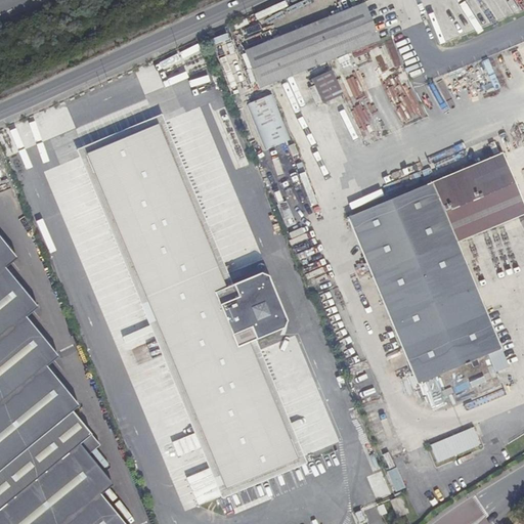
[(247,52),(262,88),(299,73),(379,39),(365,5),(247,52)]
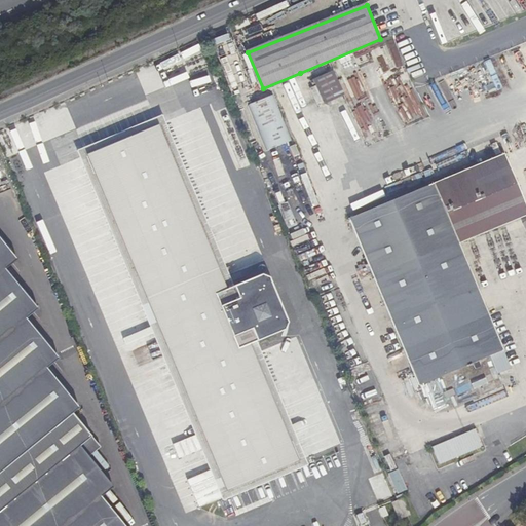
[(307,80),(316,104),(342,94),(332,70),(307,80)]
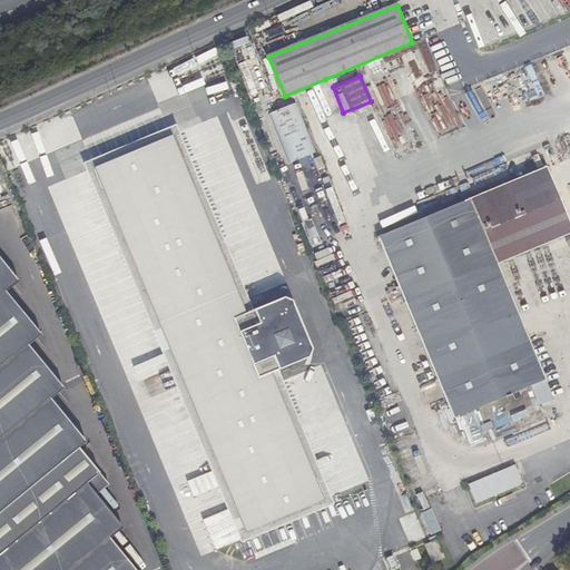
[(296,101),(268,111),(287,163),(315,153),(296,101)]
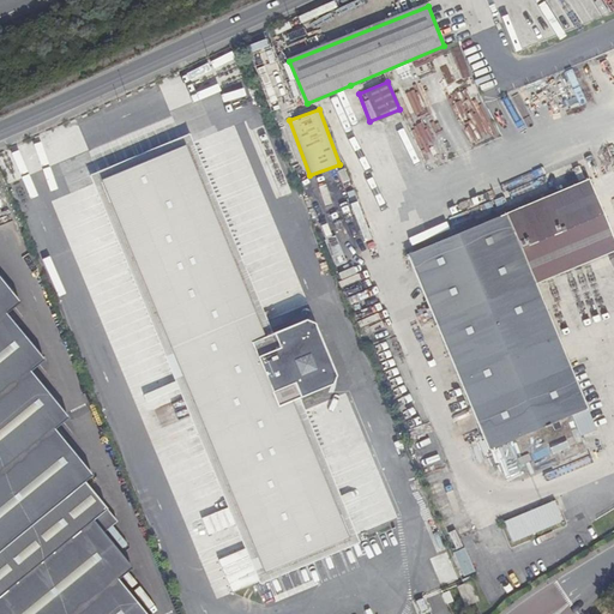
[(184,142),(101,176),(263,571),(347,536),(290,401),(307,392),(305,384),(323,378),(325,380),(330,373),(311,326),(306,323),(284,332),(281,329),(264,336),(184,142)]
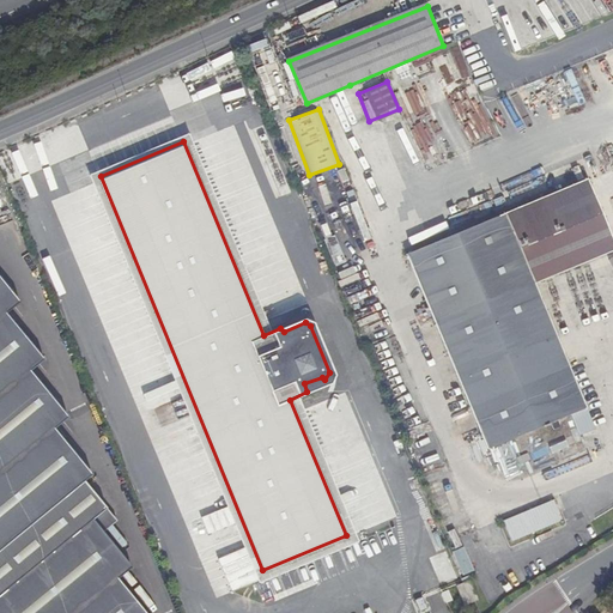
[(583,453),(577,437),(569,417),(586,411),(536,284),(612,254),(612,237),(592,181),(411,253),(486,448),(513,439),(527,475),(583,453)]
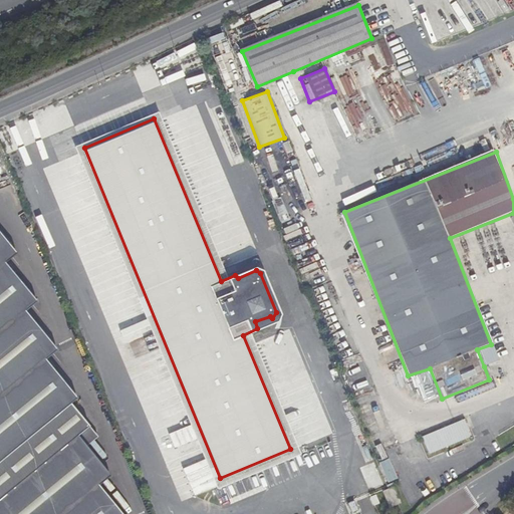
[(0,279),(6,275),(17,266),(0,244),(0,279)]
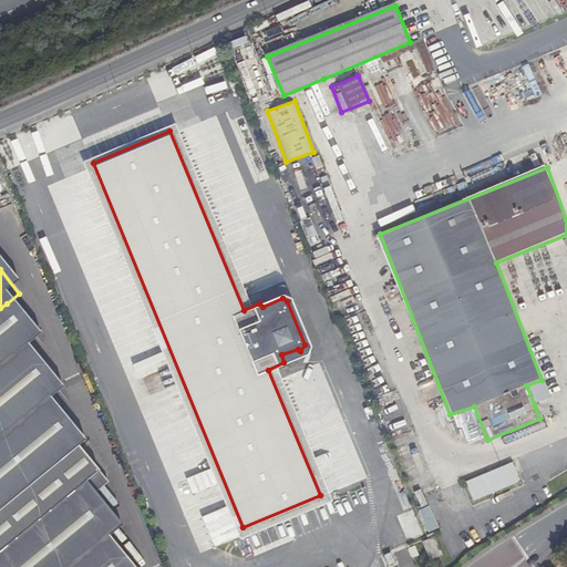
[(0,380),(28,359),(42,347),(7,303),(0,308),(0,380)]
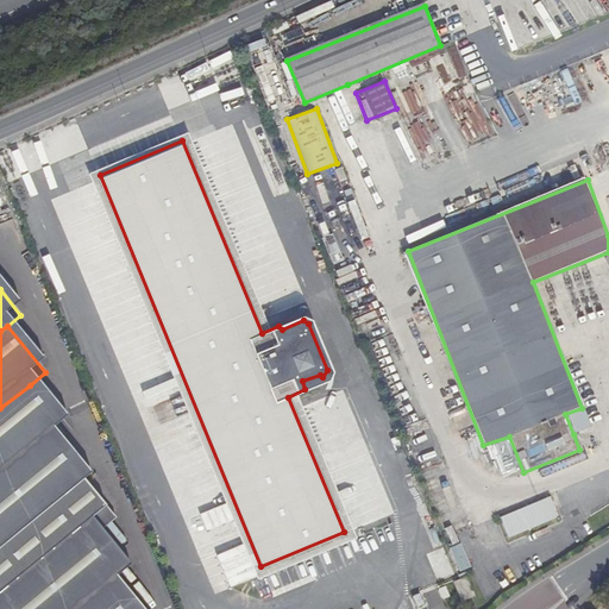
[(67,431),(30,385),(0,408),(0,487),(54,443),(67,431)]
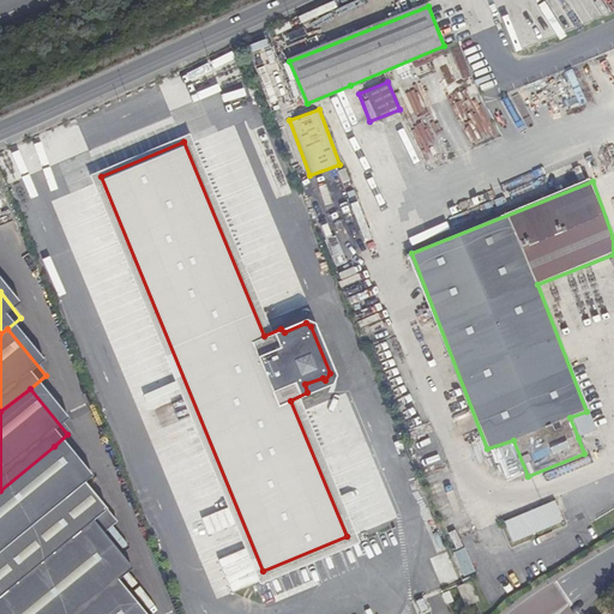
[(595,432),(587,411),(570,417),(578,438),(595,432)]
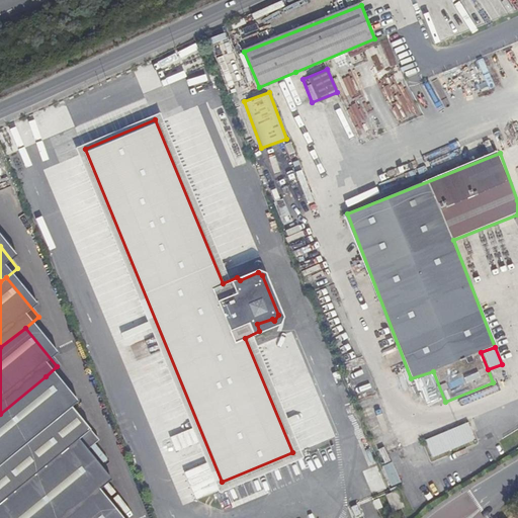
[(0,480),(73,420),(78,416),(46,376),(0,414),(0,480)]
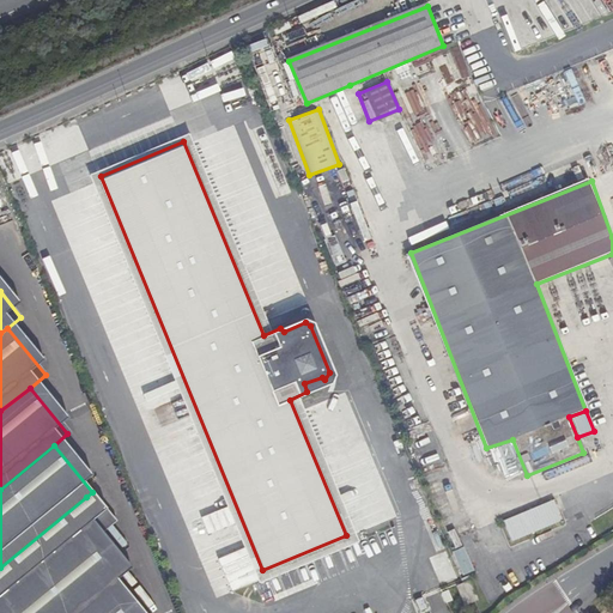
[(0,607),(92,532),(105,521),(86,497),(0,568),(0,607)]
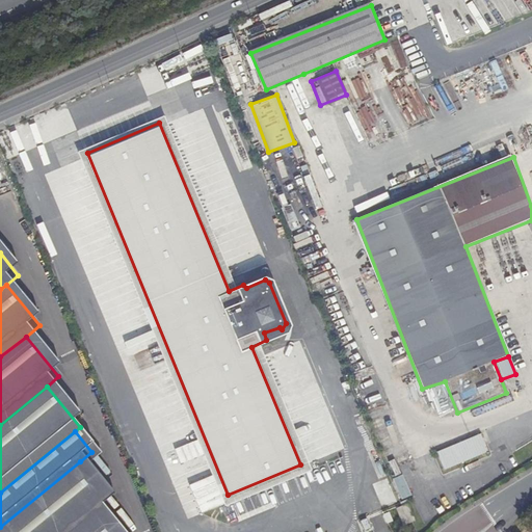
[(481,434),(435,451),(442,470),(488,453),(481,434)]
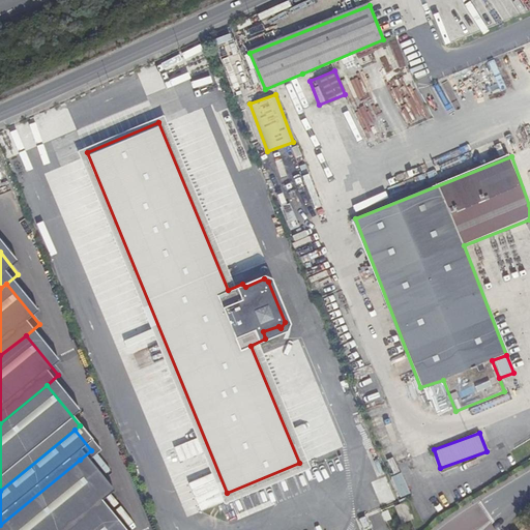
[(102,466),(91,450),(80,460),(91,474),(102,466)]
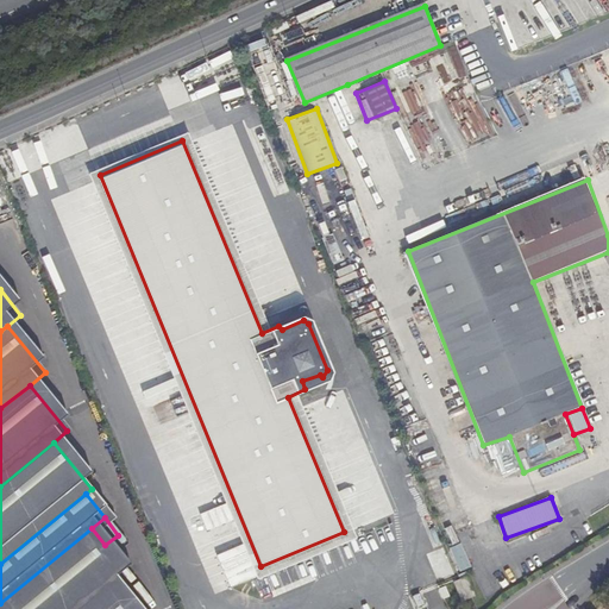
[(452,523),(441,528),(459,572),(470,567),(452,523)]
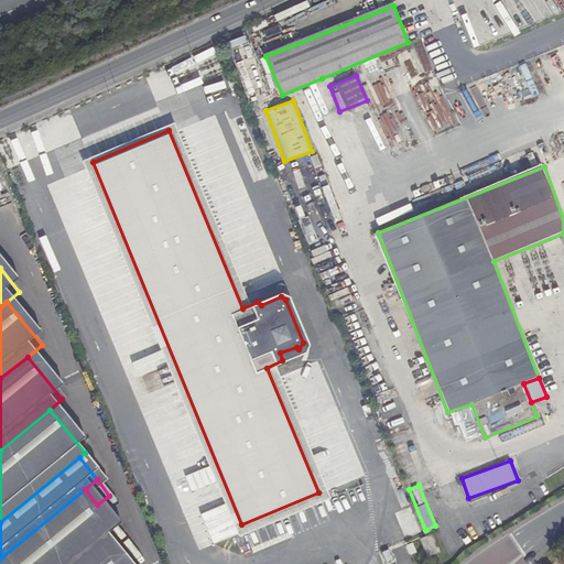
[(120,534),(97,505),(85,489),(0,559),(0,563),(119,563),(105,546),(120,534)]
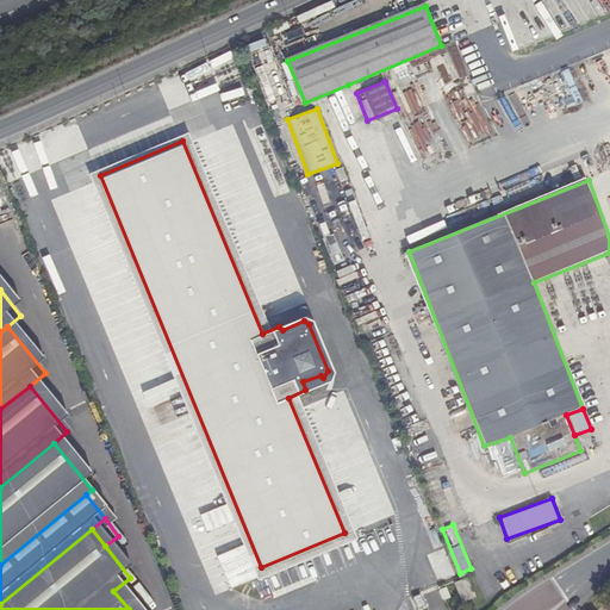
[(472,605),(464,585),(452,590),(459,609),(472,605)]
